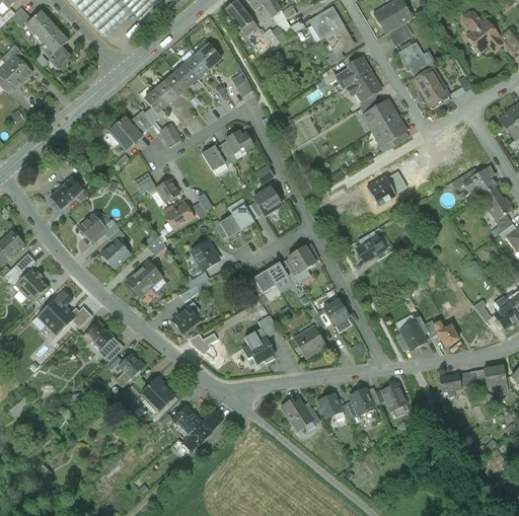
[(9,7),(3,0),(0,2),(0,3),(5,10),(9,7)]
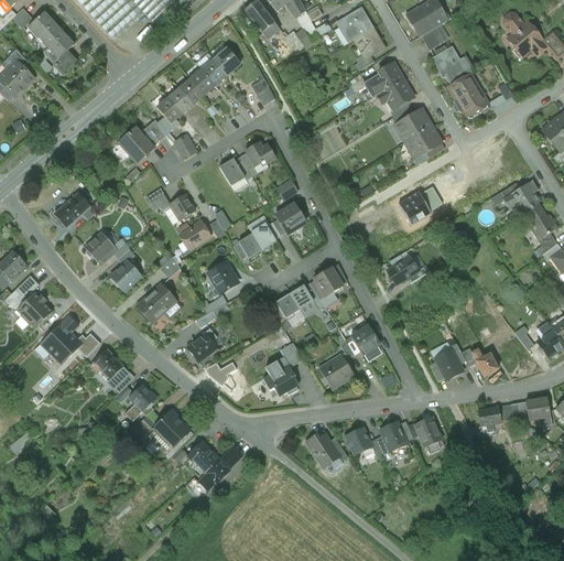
[(77,0),(111,38),(141,9),(132,0),(77,0)]
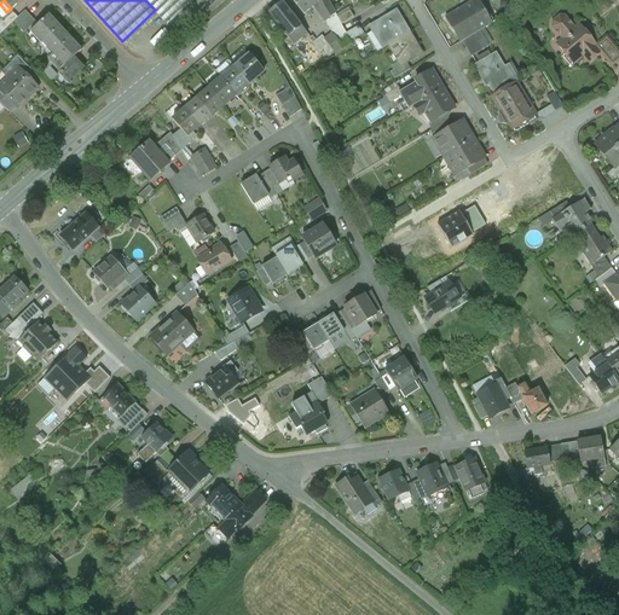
[(145,0),(155,10),(167,23),(191,0),(145,0)]
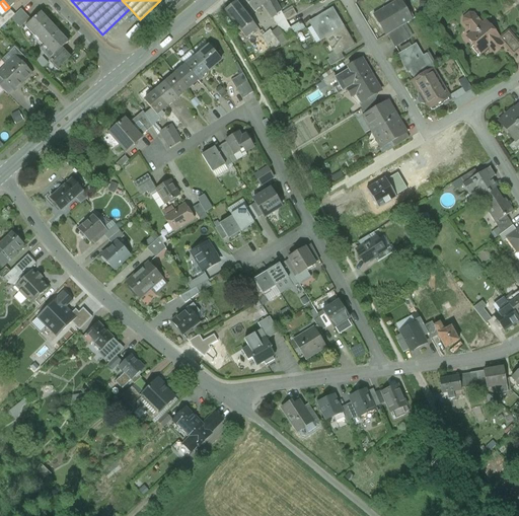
[(252,20),(236,0),(225,9),(241,29),(252,20)]
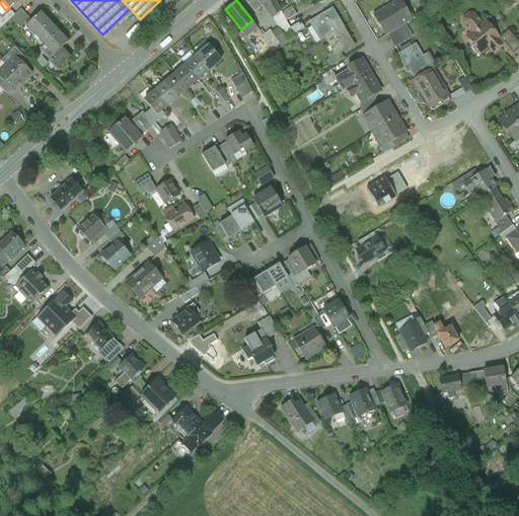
[(247,0),(254,9),(264,2),(267,0),(247,0)]
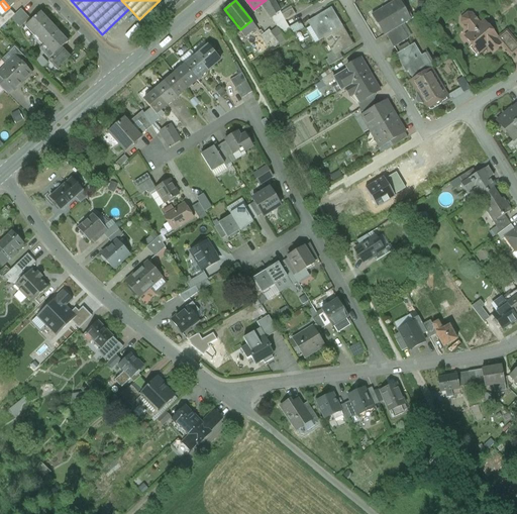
[(266,0),(263,2),(272,16),(280,9),(275,0),(266,0)]
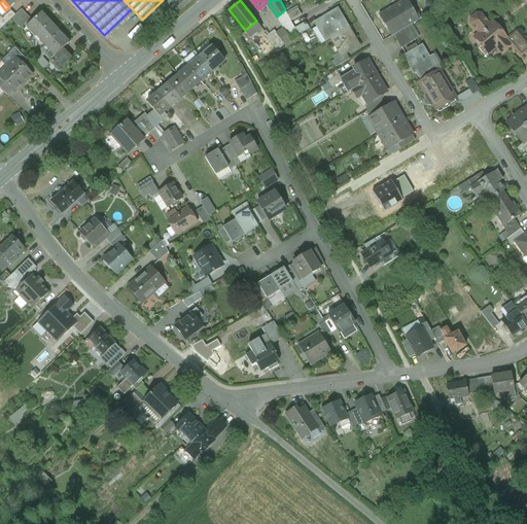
[(400,0),(379,13),(384,21),(387,19),(394,32),(408,24),(416,19),(412,10),(411,11),(407,5),(408,5),(405,0),(400,0)]
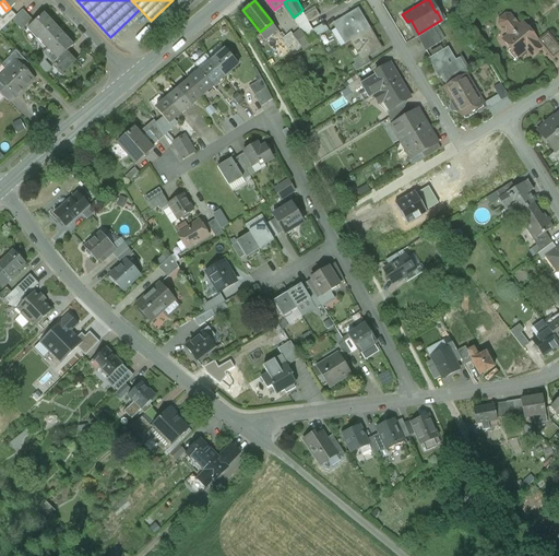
[(316,7),(305,13),(309,20),(320,13),(316,7)]
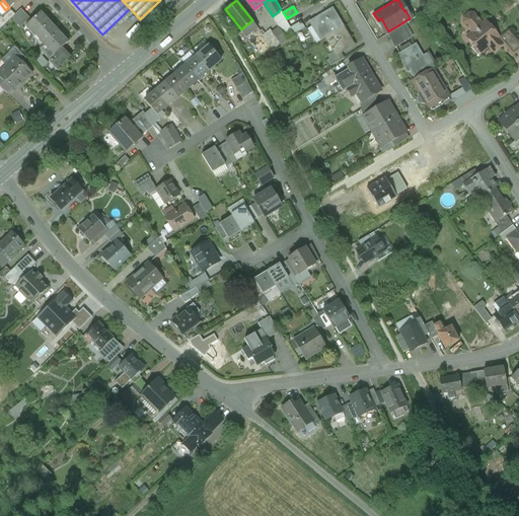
[(5,10),(0,14),(0,25),(11,15),(15,12),(10,7),(9,7),(5,10)]
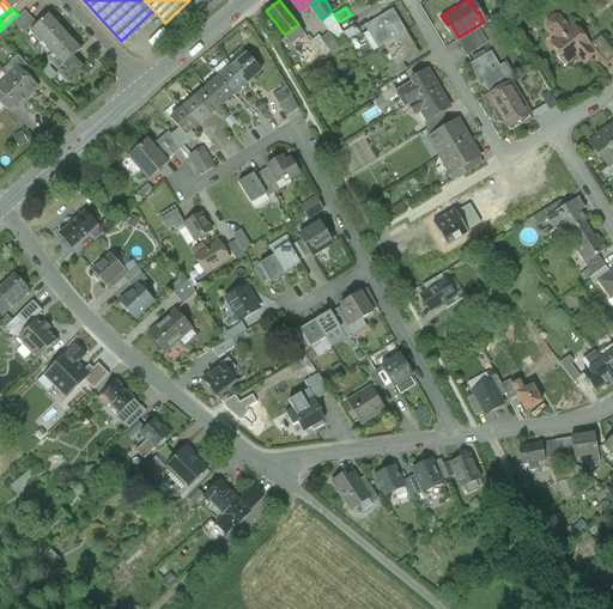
[(18,14),(13,18),(19,24),(30,13),(25,8),(18,14)]
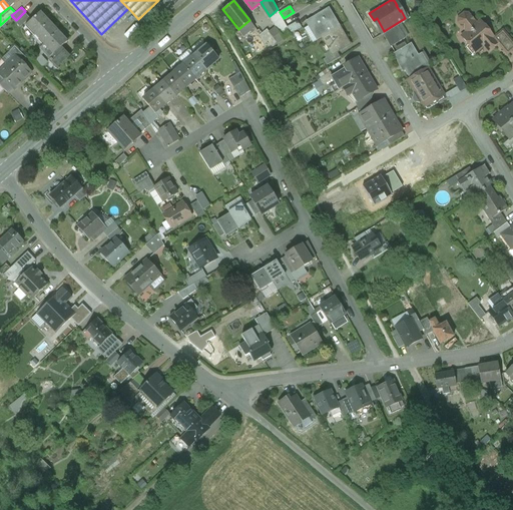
[(327,8),(310,17),(313,21),(309,23),(317,38),(322,35),(339,25),(335,17),(333,18),(327,8)]
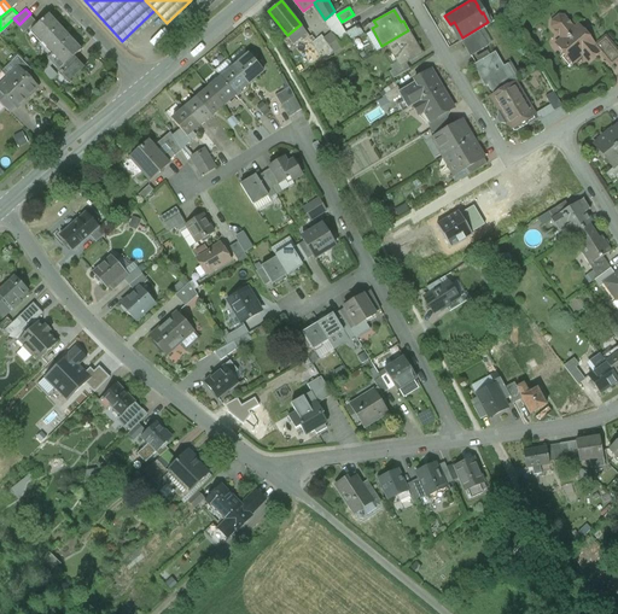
[(332,31),(344,46),(353,42),(350,37),(345,30),(342,22),(337,15),(334,11),(325,19),(332,31)]
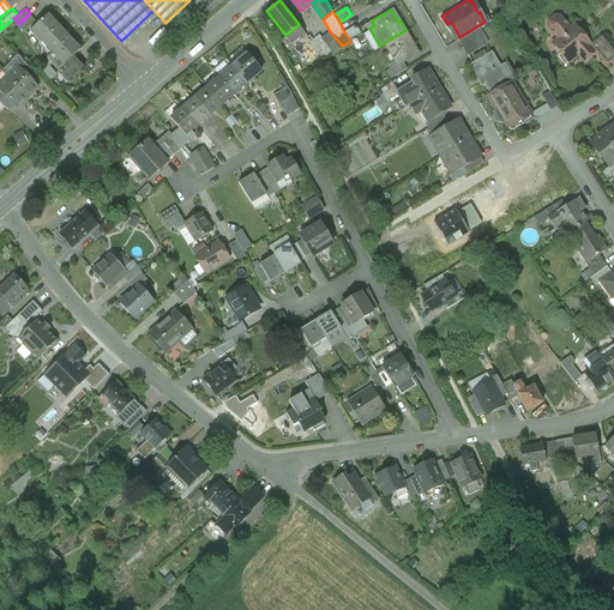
[(48,12),(31,28),(42,40),(59,24),(48,12)]
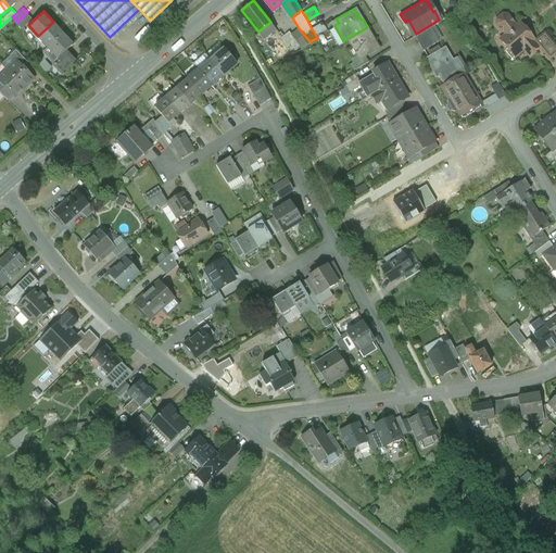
[(27,12),(17,22),(22,27),(32,17),(27,12)]
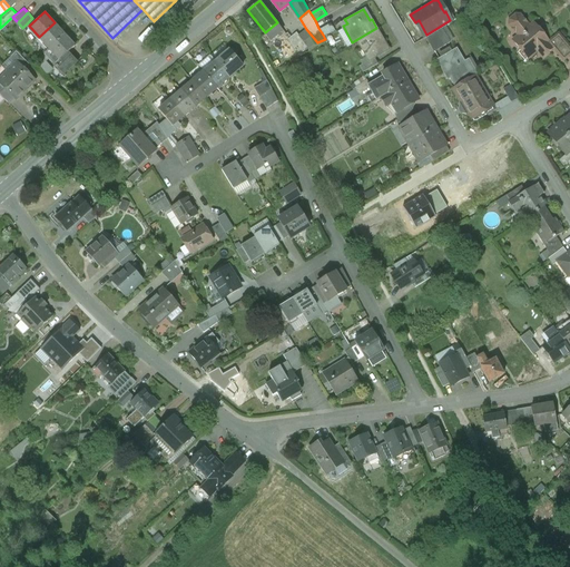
[(526,20),(522,20),(523,17),(520,13),(516,12),(509,18),(509,22),(512,26),(516,27),(514,29),(519,33),(512,38),(521,48),(523,46),(530,54),(537,48),(542,55),(550,48),(546,42),(549,40),(539,27),(534,30),(531,26),(526,20)]
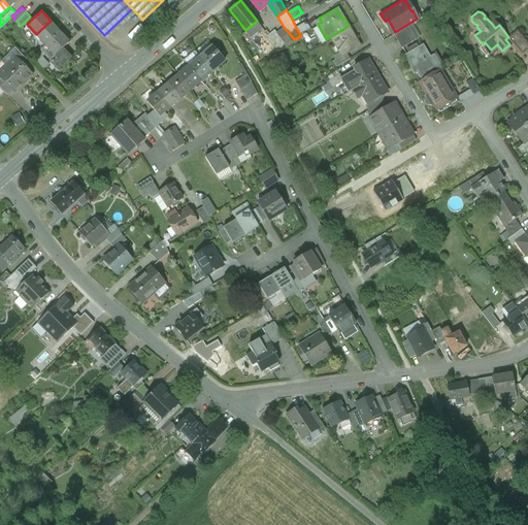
[(306,20),(295,26),(299,32),(309,26),(306,20)]
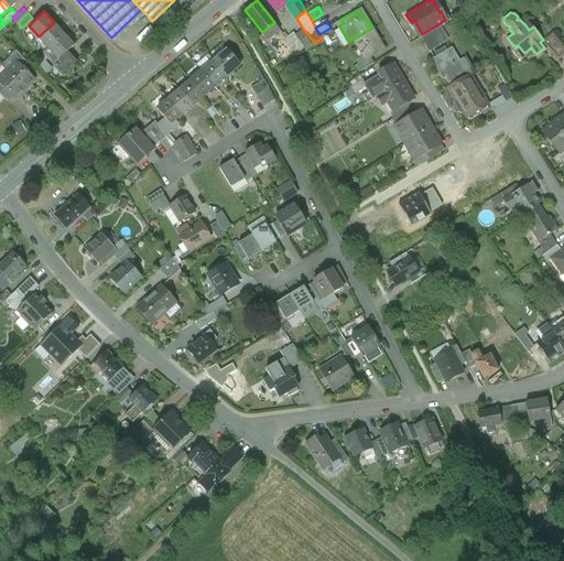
[(54,22),(39,36),(49,46),(64,33),(54,22)]
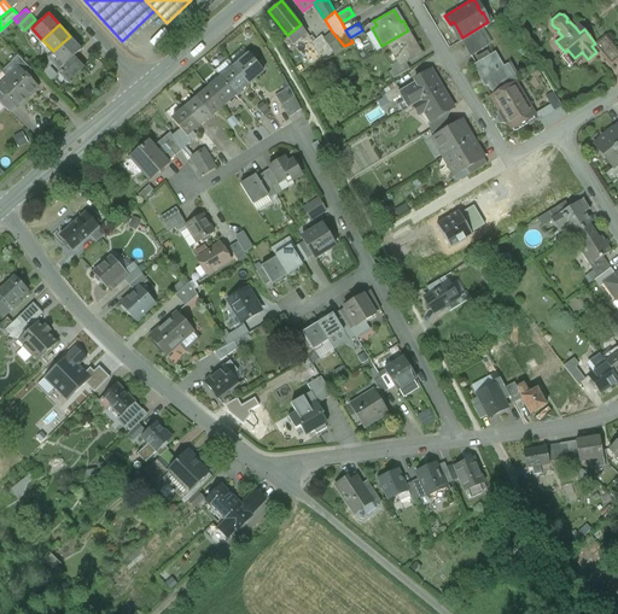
[(301,24),(287,35),(292,42),(307,31),(301,24)]
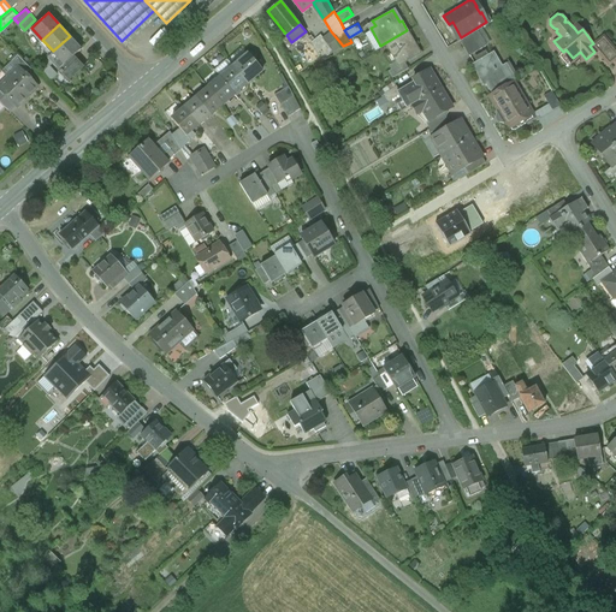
[(486,43),(477,28),(461,37),(460,39),(468,54),(486,43)]
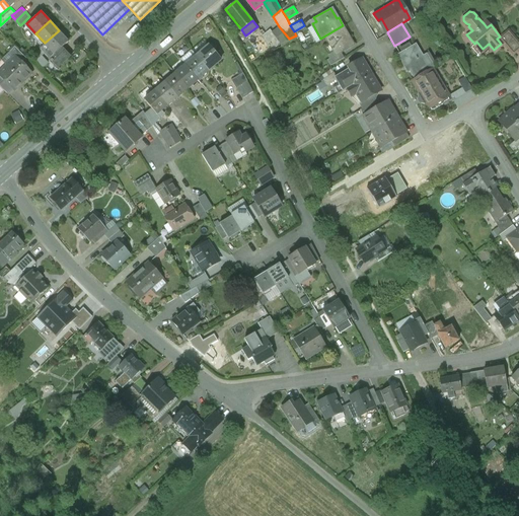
[(343,25),(325,35),(329,44),(331,43),(337,52),(338,53),(341,51),(345,49),(344,47),(353,42),(343,25)]
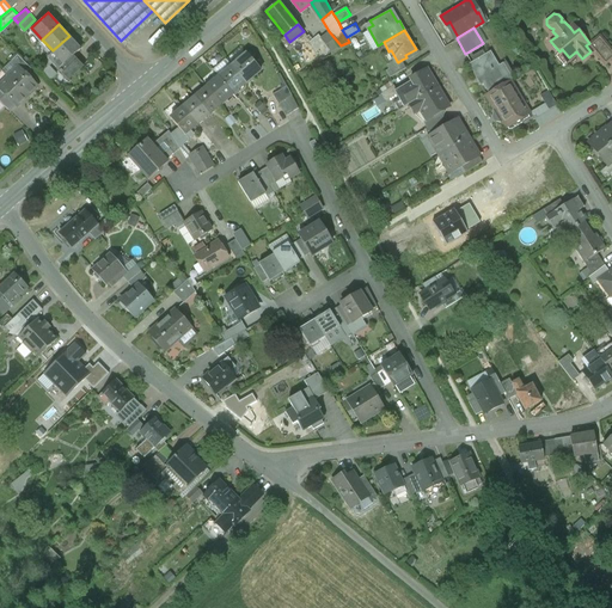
[(341,45),(329,31),(322,36),(320,37),(325,42),(334,51),(341,45)]
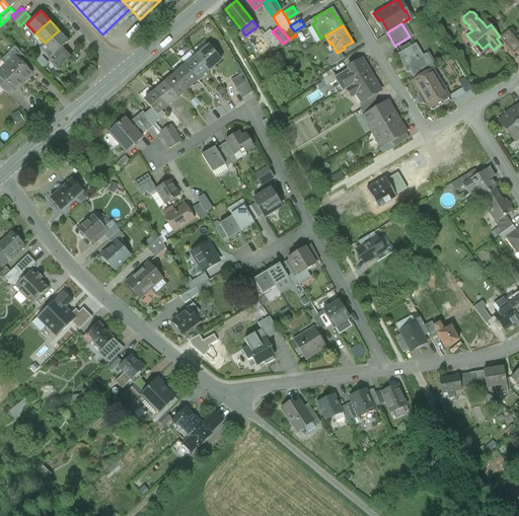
[(270,27),(263,33),(267,43),(276,35),(272,31),(273,30),(270,27)]
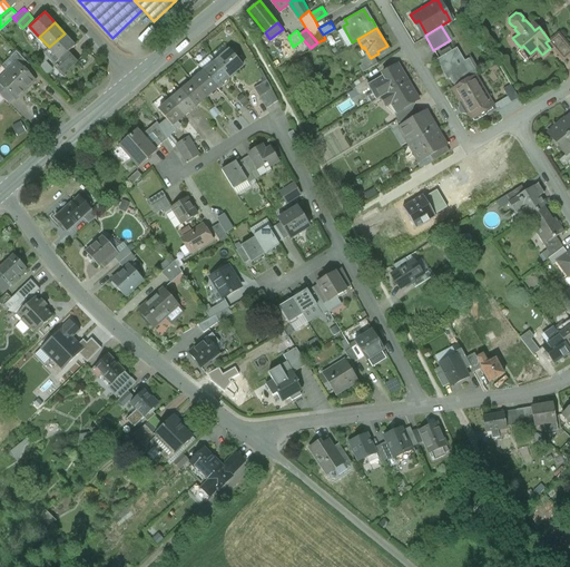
[(65,33),(49,47),(59,57),(59,58),(67,50),(75,44),(65,33)]
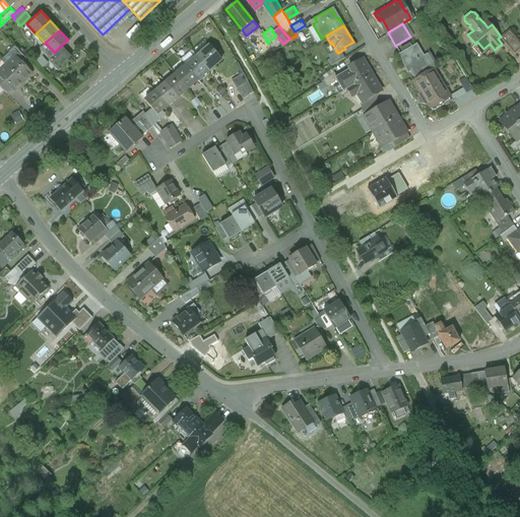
[(519,48),(519,41),(512,31),(503,39),(514,53),(519,48)]
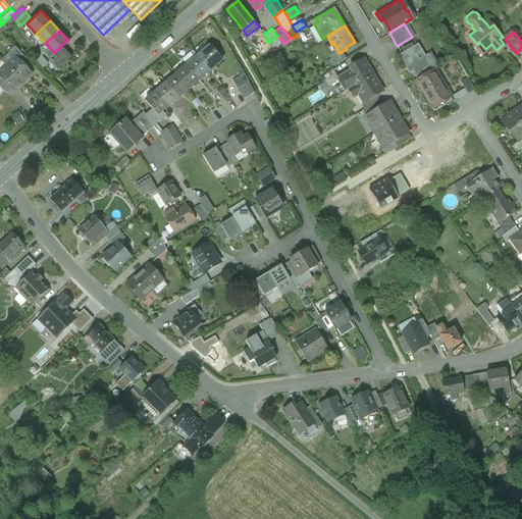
[(418,42),(400,53),(405,61),(407,59),(412,68),(411,69),(416,78),(431,68),(433,67),(418,42)]
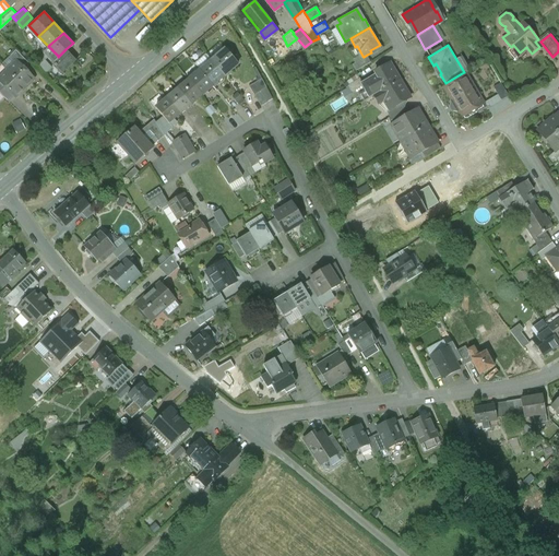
[(238,62),(225,47),(211,59),(224,74),(238,62)]
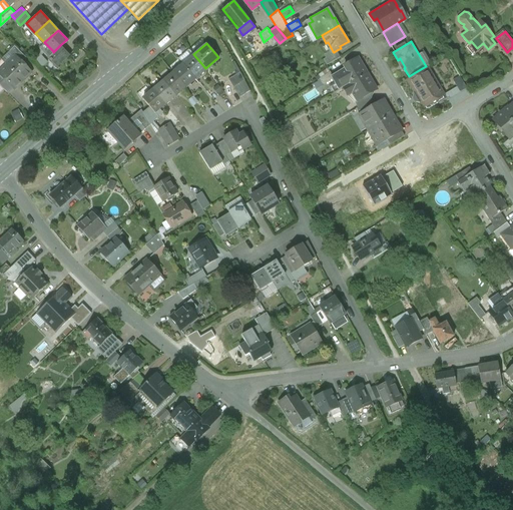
[(26,56),(14,44),(9,49),(15,55),(15,54),(21,60),(26,56)]
